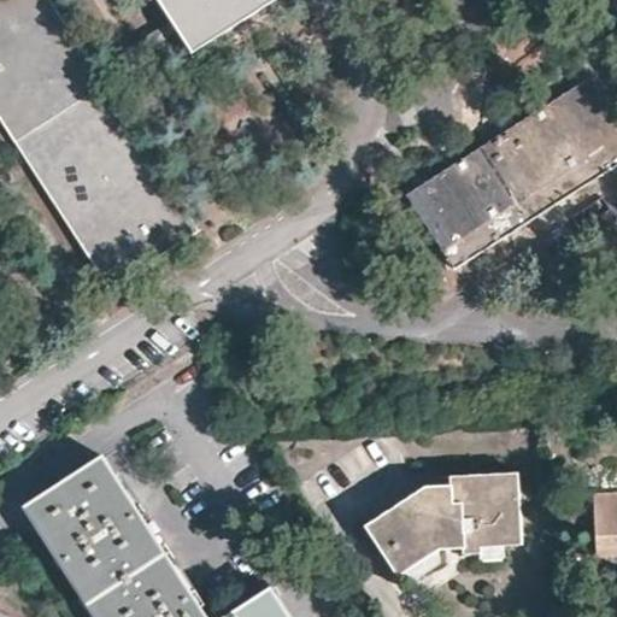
[(100,75),(51,0),(0,0),(0,121),(110,289),(201,230),(100,75)]
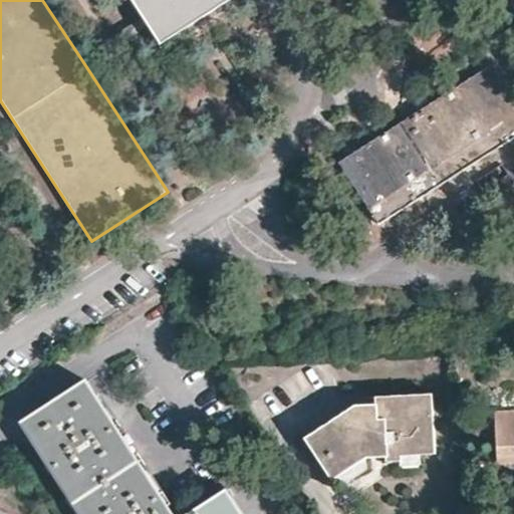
[(230,0),(131,0),(145,21),(160,45),(205,16),(230,0)]
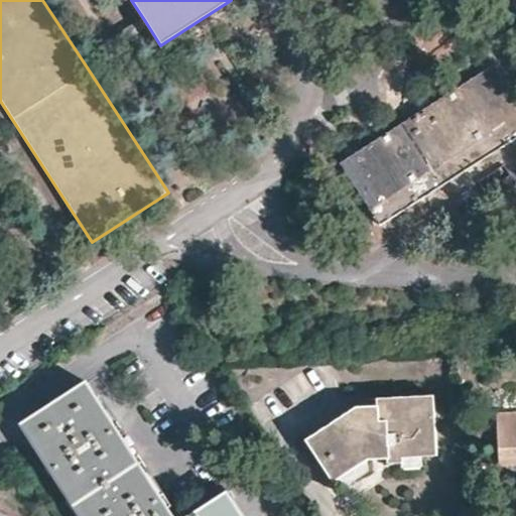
[(467,170),(515,137),(515,96),(495,62),(402,123),(342,162),(382,225),(467,170)]
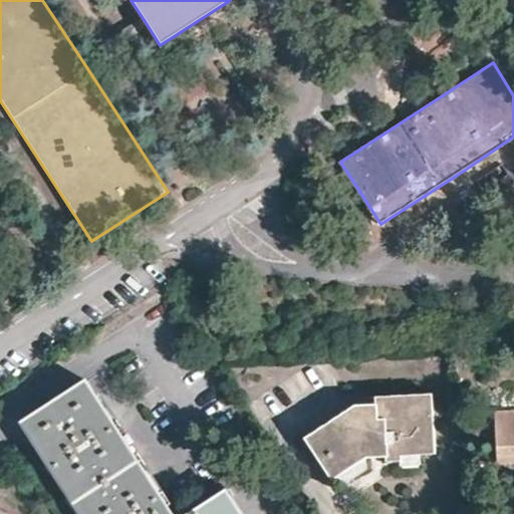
[(81,513),(172,513),(86,379),(21,422),(47,461),(81,513)]
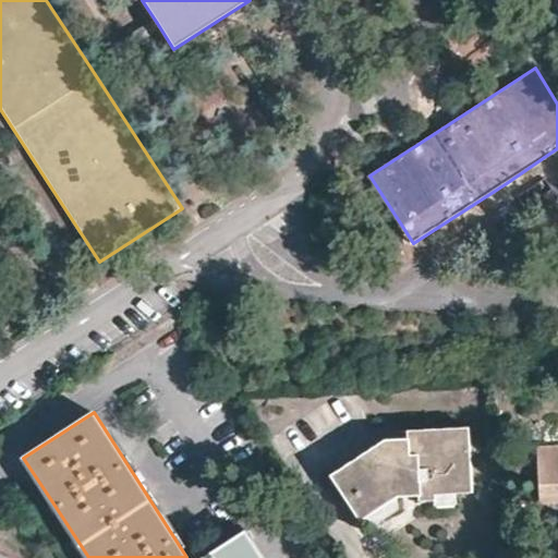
[(474,493),(472,427),(410,429),(410,438),(390,439),(335,473),(361,518),(362,518),(363,519),(364,518),(401,497),(407,496),(423,496),(423,501),(439,500),(439,494),(474,493)]
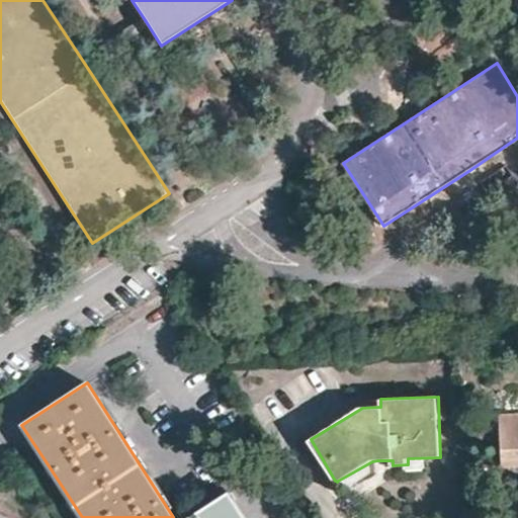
[(517,413),(500,414),(503,466),(504,466),(517,465),(517,413)]
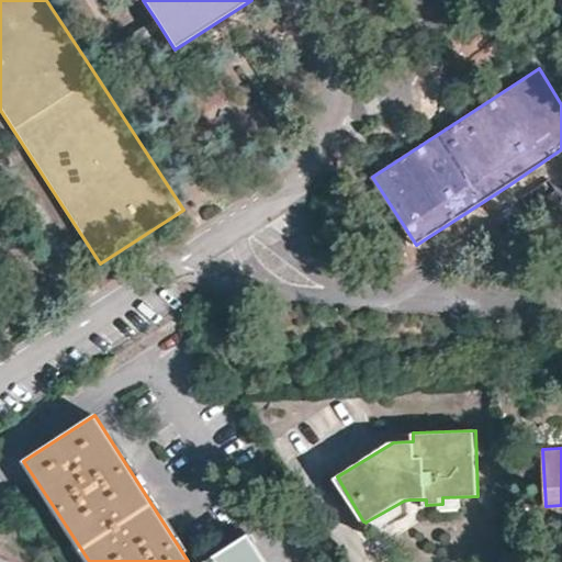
[(561,505),(547,506),(548,520),(561,518),(561,505)]
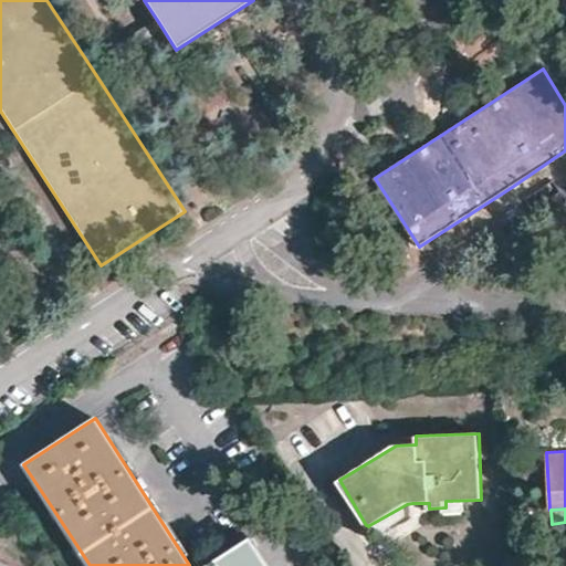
[(205,565),(265,565),(249,538),(205,565)]
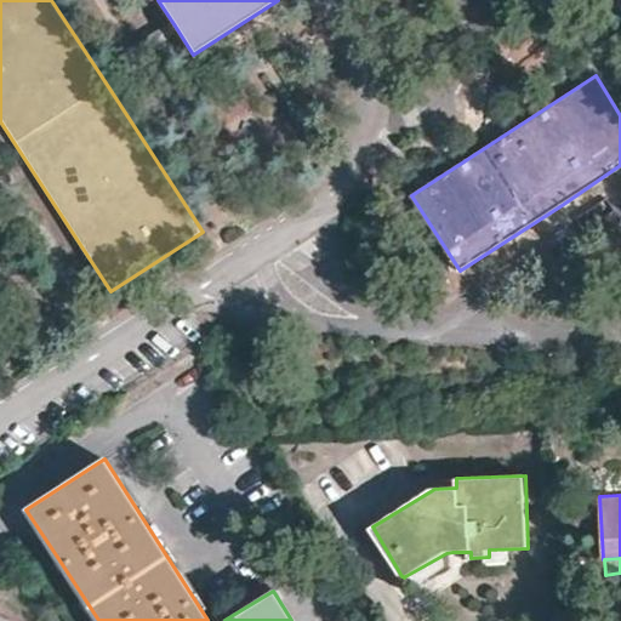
All buildings are outlined.
